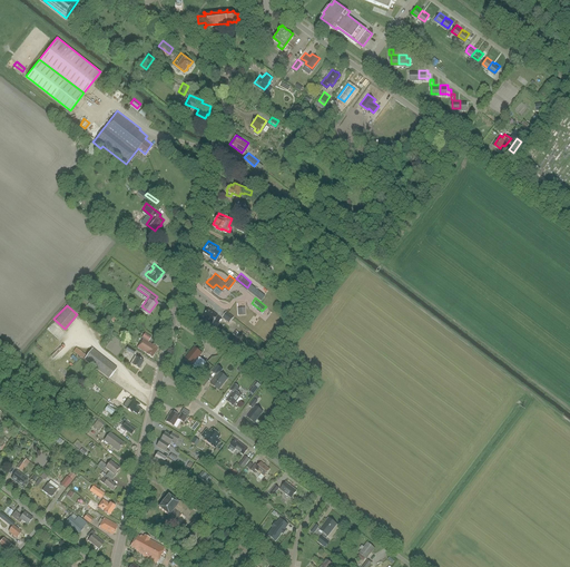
[(218,320),(220,316),(208,306),(203,314),(212,320),(214,316),(218,320)]
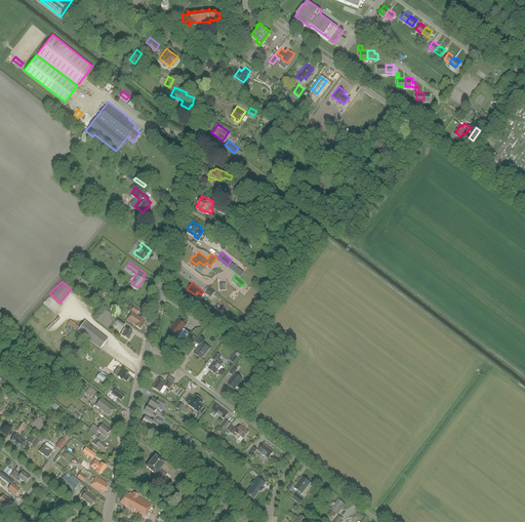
[(215,289),(208,284),(204,289),(211,294),(215,289)]
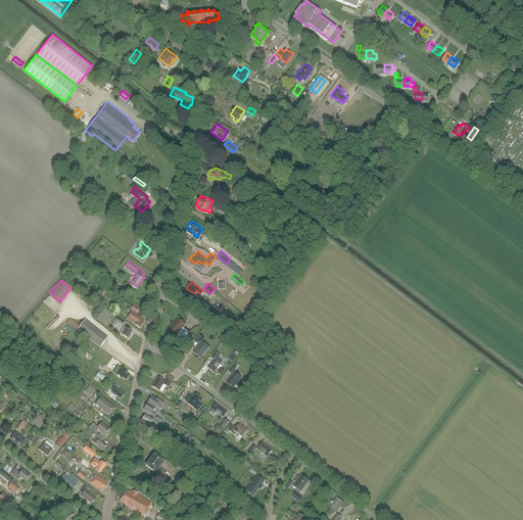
[(131,308),(126,317),(134,322),(140,326),(145,316),(140,313),(136,311),(139,306),(133,303),(130,308),(131,308)]
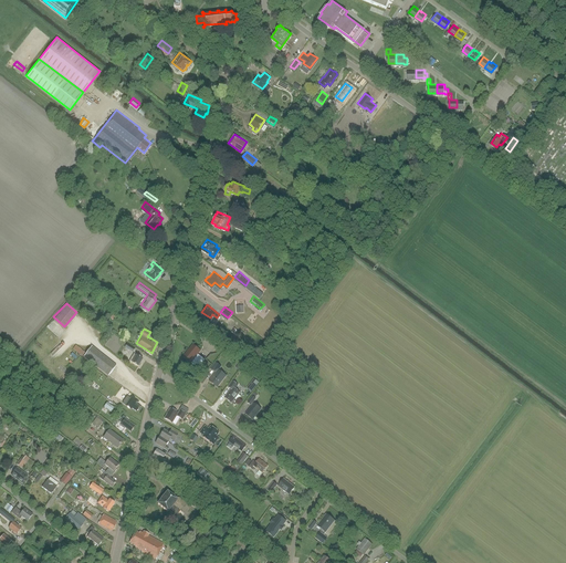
[(190,360),(200,347),(192,342),(182,354),(190,360)]
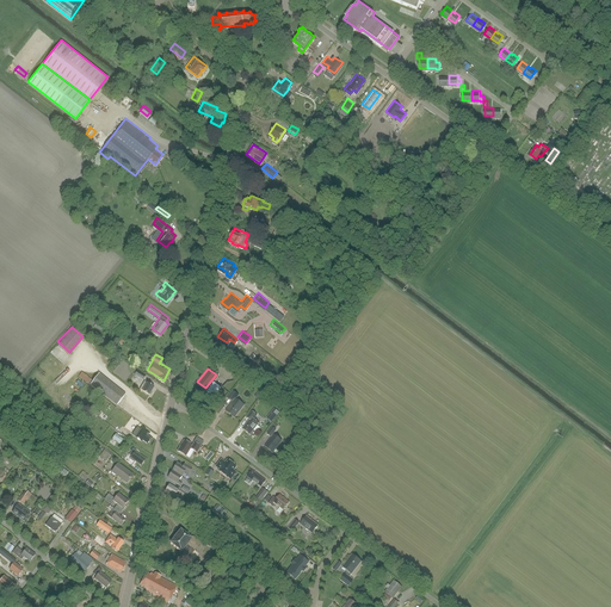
[(82,370),(79,373),(90,382),(93,377),(82,370)]
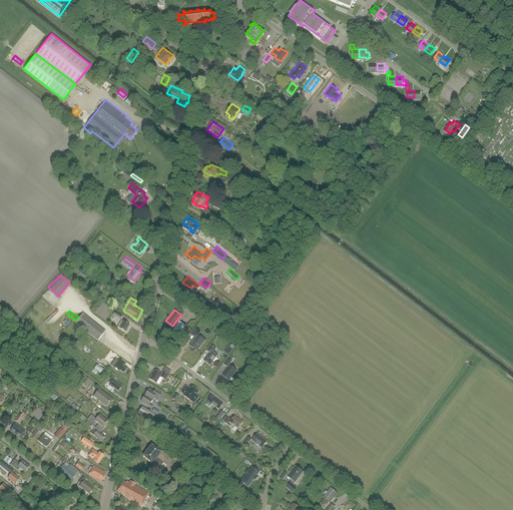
[(83,311),(76,321),(98,338),(105,328),(83,311)]
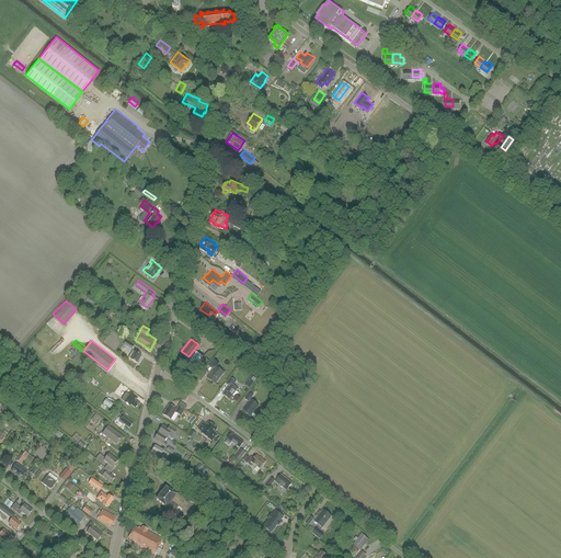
[(139,356),(141,353),(133,348),(128,355),(137,361),(138,359),(139,360),(140,357),(139,356)]
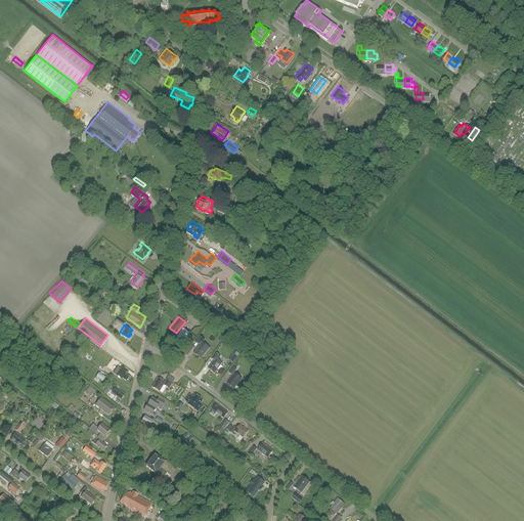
[(201,355),(209,345),(202,340),(205,337),(200,333),(194,339),(200,342),(193,350),(201,355)]
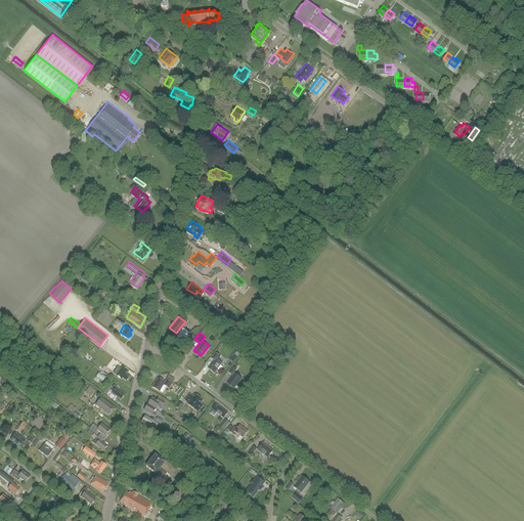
[(214,357),(208,365),(214,371),(214,370),(217,372),(218,372),(219,370),(219,368),(217,366),(221,360),(217,357),(220,354),(215,350),(211,355),(214,357)]
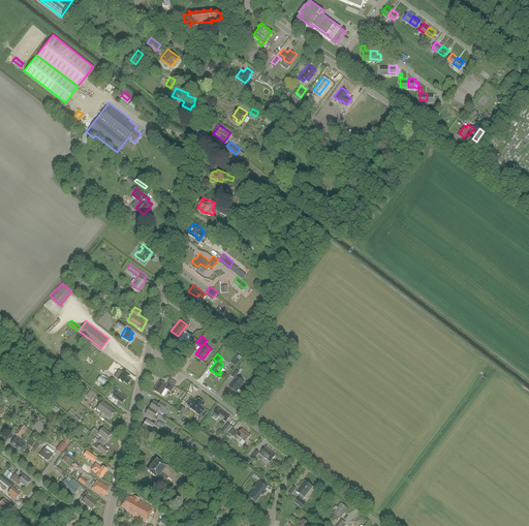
[(127,381),(130,377),(126,374),(127,373),(119,367),(114,374),(123,379),(123,378),(127,381)]
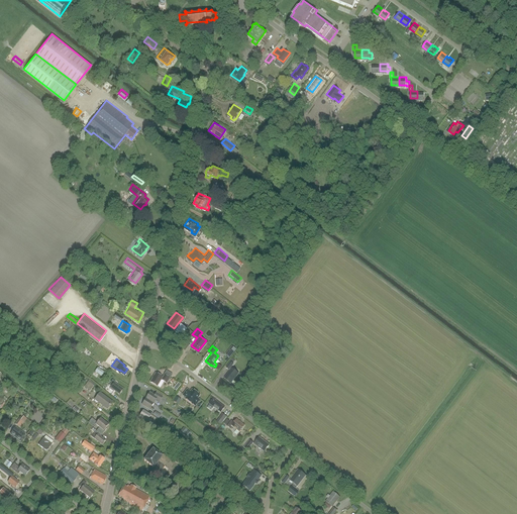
[(230,368),(224,376),(231,381),(238,371),(232,366),(231,367),(230,366),(233,362),(230,358),(226,365),(229,367),(230,368)]
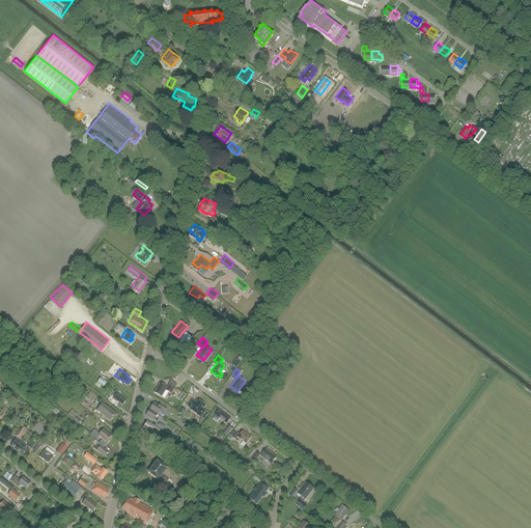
[(108,380),(101,374),(98,379),(105,384),(108,380)]
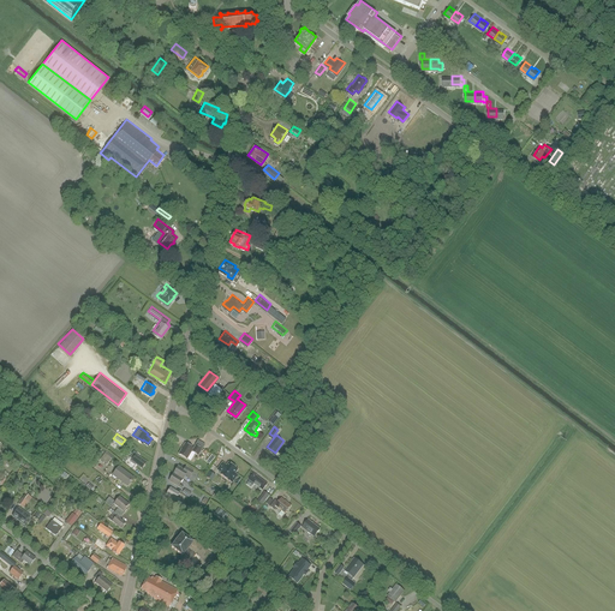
[(185,439),(178,450),(186,455),(191,448),(197,451),(202,445),(195,442),(193,445),(185,439)]
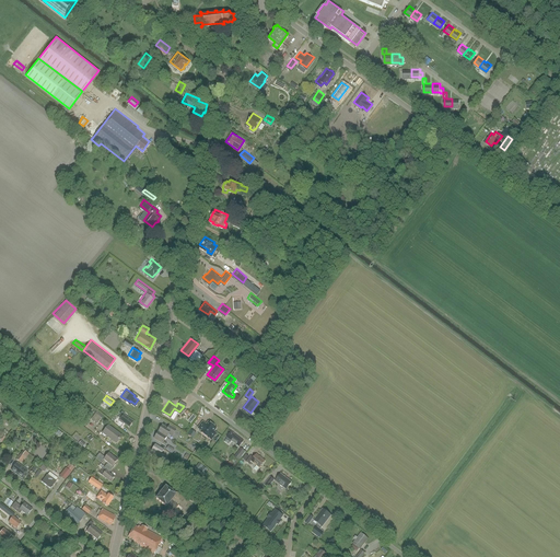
[(104,415),(97,408),(91,416),(97,420),(102,415),(103,416),(104,415)]
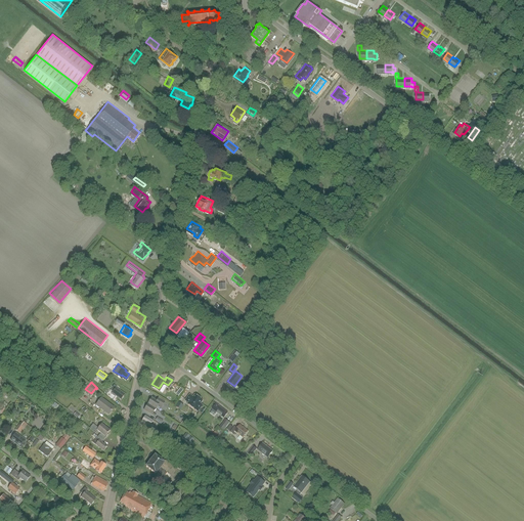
[(114,382),(111,386),(113,388),(112,390),(113,390),(112,391),(115,393),(116,392),(121,396),(125,391),(116,385),(117,384),(114,382)]
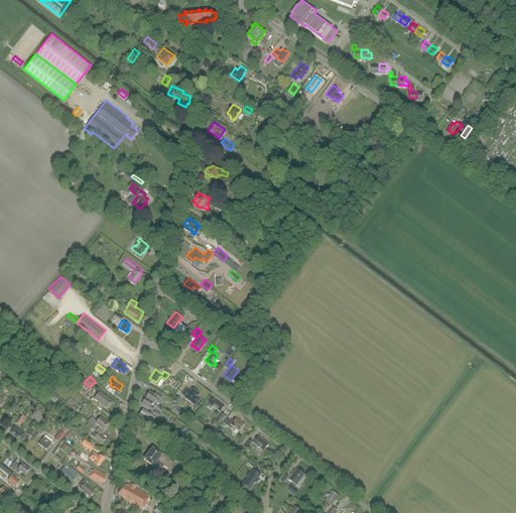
[(189,388),(186,386),(181,392),(185,394),(184,395),(186,397),(192,401),(196,403),(200,396),(198,395),(200,392),(191,386),(189,388)]
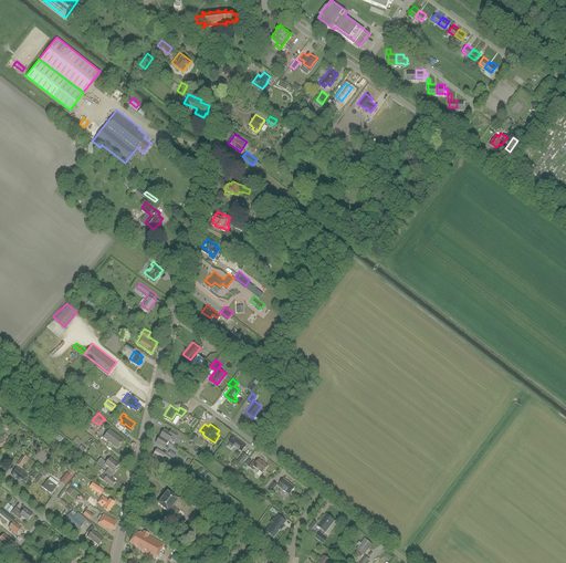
[(117,444),(123,437),(108,426),(103,434),(117,444)]
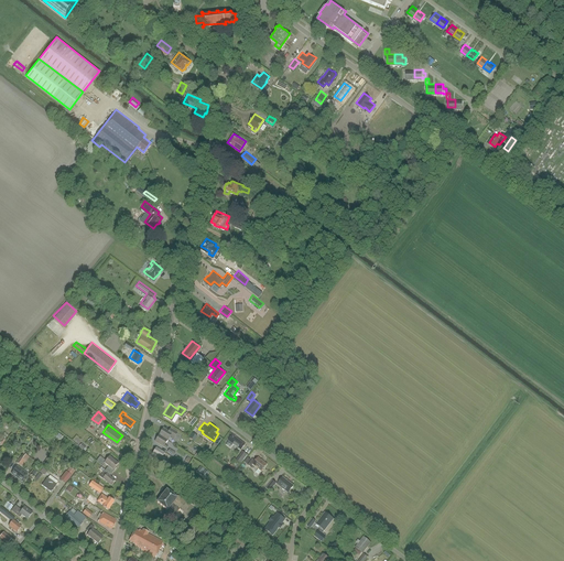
[(159,432),(166,438),(169,434),(172,437),(172,435),(174,437),(177,430),(171,425),(167,430),(162,425),(159,432)]
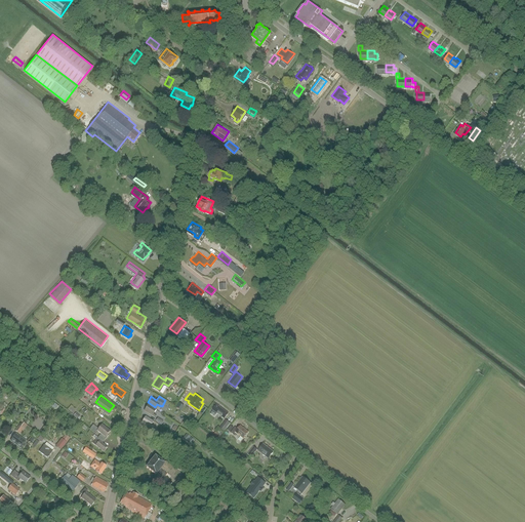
[(49,401),(50,402),(56,407),(58,403),(51,398),(50,400),(49,401)]
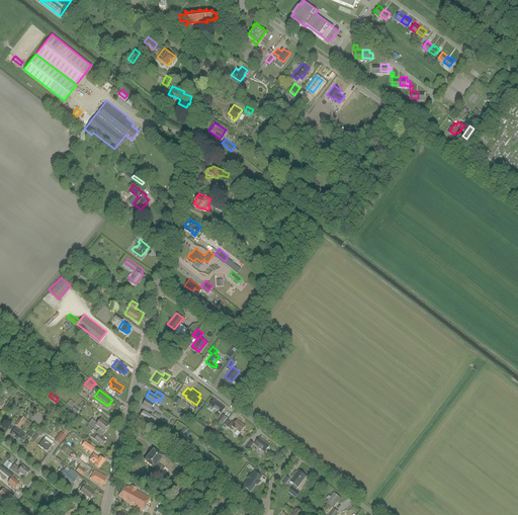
[(151,405),(153,402),(146,397),(142,403),(152,410),(154,406),(151,405)]
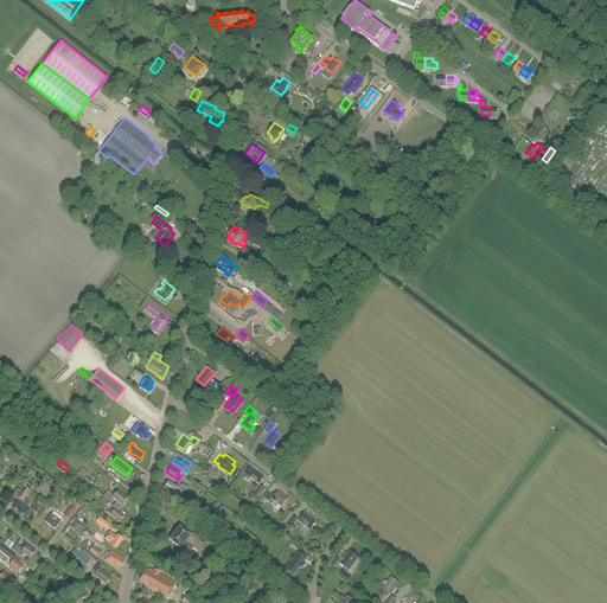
[(259,481),(263,475),(250,464),(247,469),(248,470),(247,472),(259,481)]
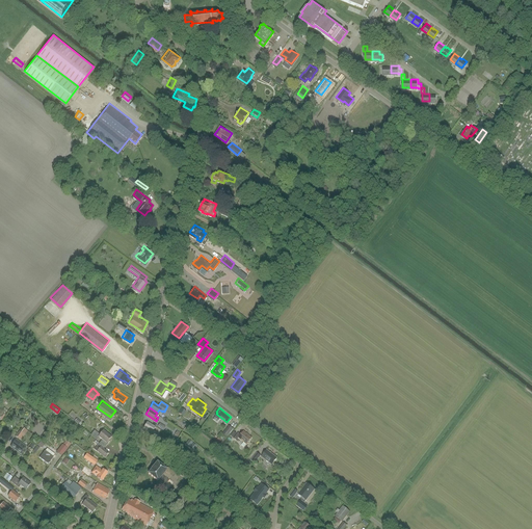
[(156,424),(148,419),(143,425),(155,432),(156,429),(154,428),(156,424)]
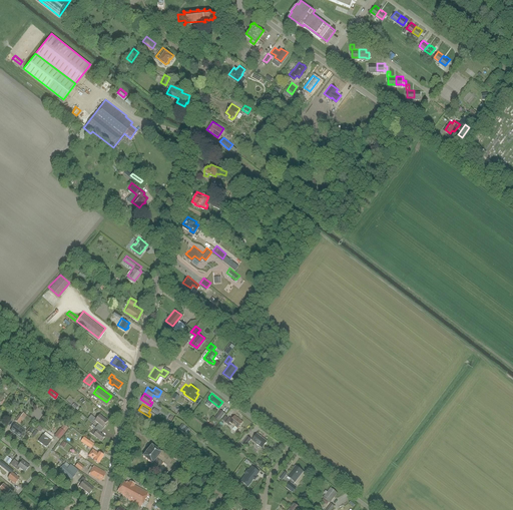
[(223,411),(219,407),(213,415),(217,419),(223,411)]
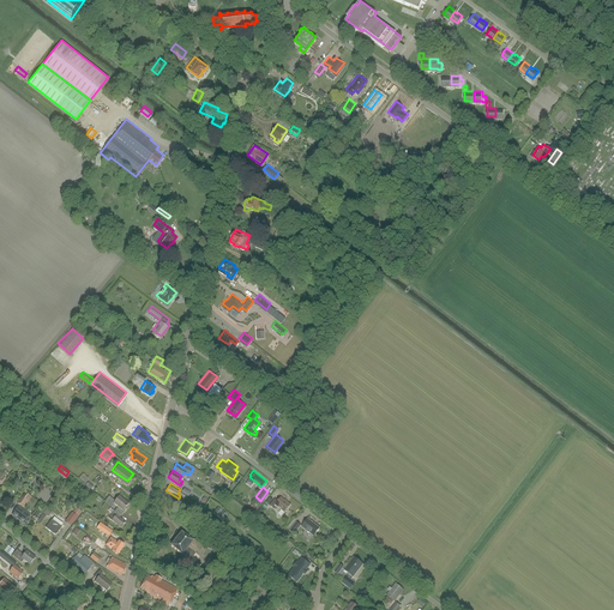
[(109,493),(104,499),(112,503),(114,501),(118,503),(115,506),(122,512),(127,505),(126,503),(128,500),(119,493),(115,497),(109,493)]
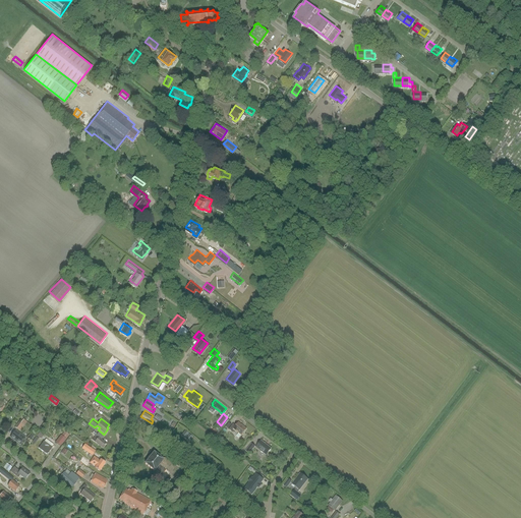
[(20,420),(19,419),(15,424),(20,428),(24,423),(20,420)]
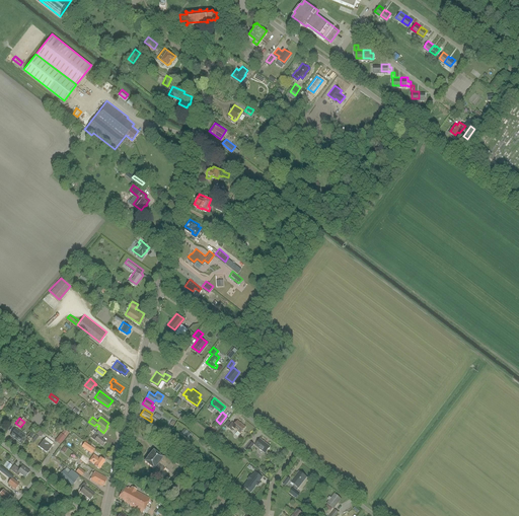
[(239,431),(244,425),(237,419),(234,422),(231,420),(227,425),(231,428),(233,426),(239,431)]
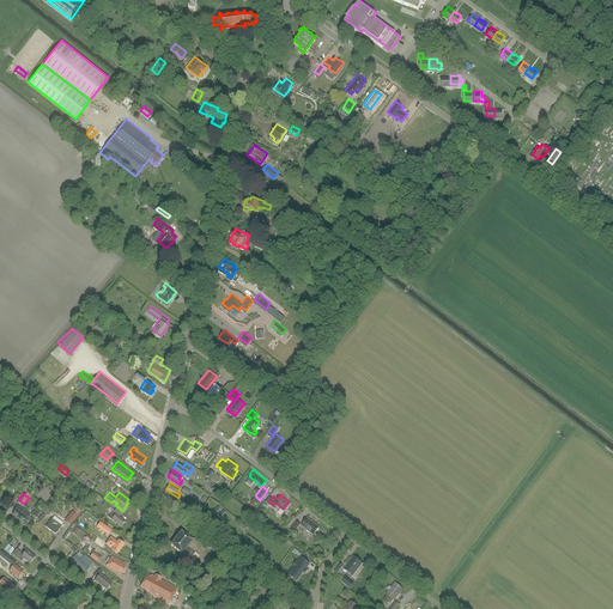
[(19,504),(13,511),(24,519),(25,518),(26,519),(30,515),(31,513),(19,504)]
